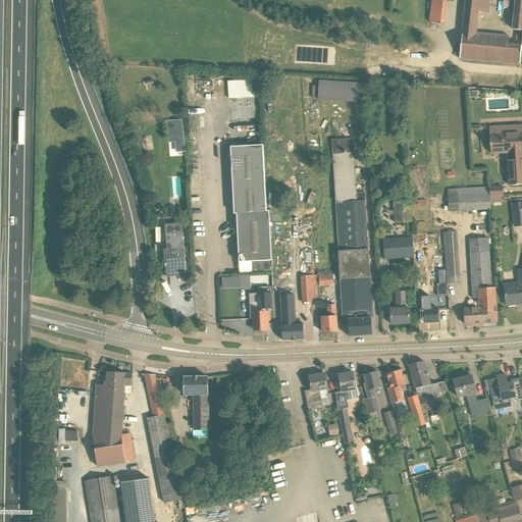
[(431,0),(429,21),(445,23),(447,0),(431,0)]
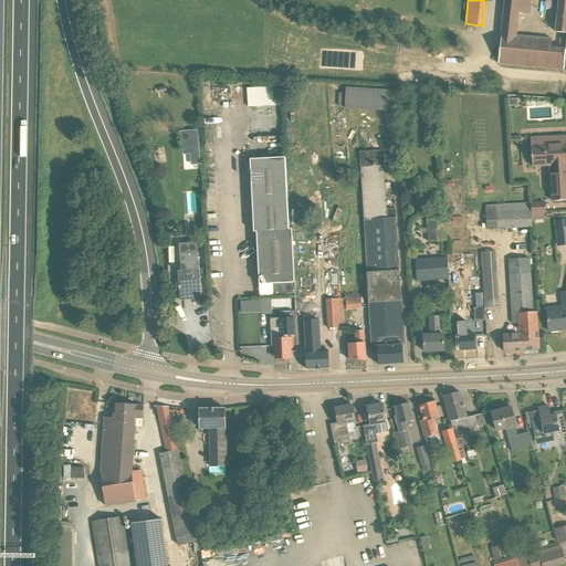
[(565,0),(505,0),(499,63),(564,70),(565,50),(552,49),(552,41),(552,39),(519,35),(521,12),(531,13),(532,0),(558,0),(555,32),(565,33),(565,0)]
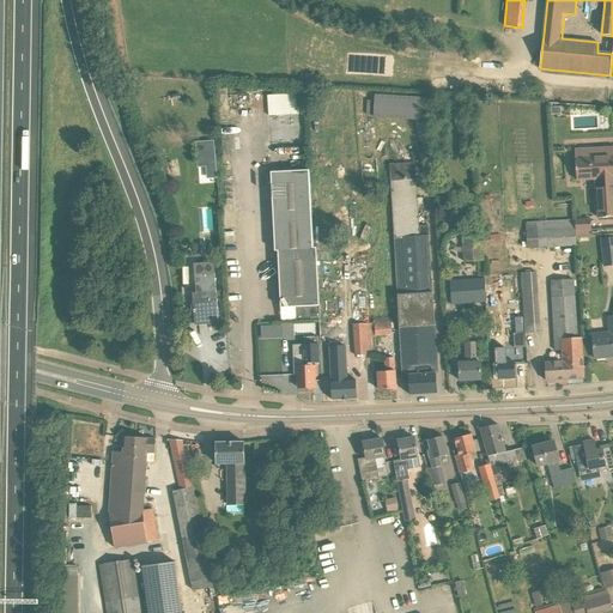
[(268,102),(269,116),(298,114),(297,93),(267,95),(268,102)]
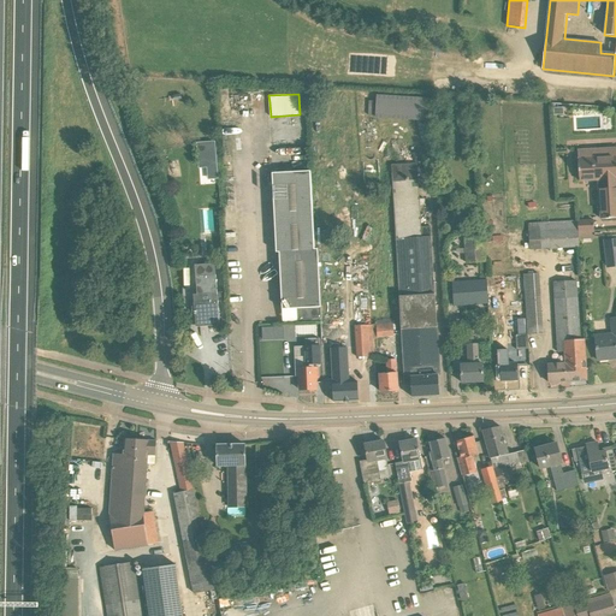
[(615,148),(597,149),(598,158),(579,159),(579,152),(580,152),(580,150),(578,150),(580,181),(597,179),(598,190),(599,190),(602,219),(615,218),(615,148)]
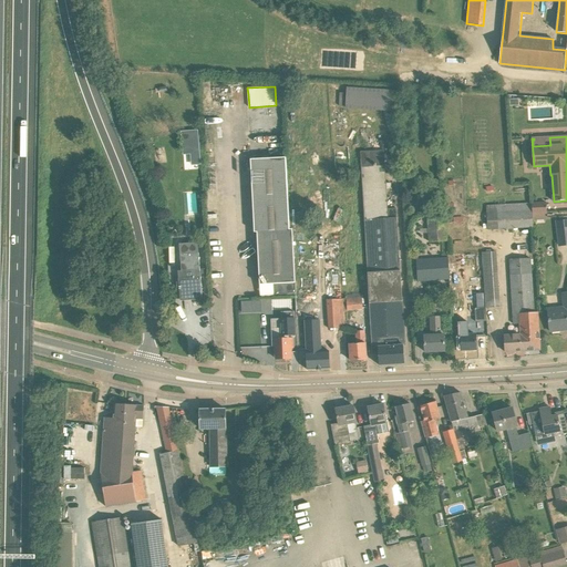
[(404,363),(404,362),(403,344),(406,344),(398,208),(388,208),(384,151),(361,152),(371,303),(372,348),(378,348),(379,366),(404,363)]
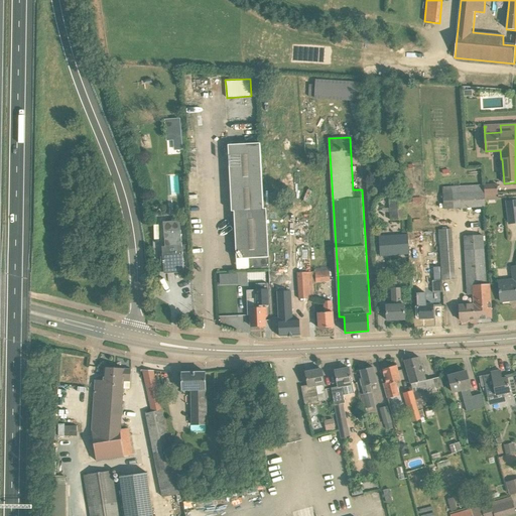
[(269,267),(266,209),(263,209),(260,143),(229,145),(232,212),(234,211),(237,259),(249,258),(249,268),(269,267)]
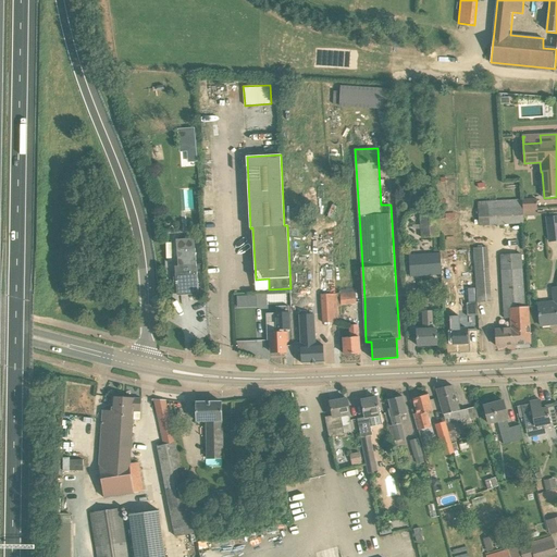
[(522,199),(523,210),(539,209),(537,198),(522,199)]
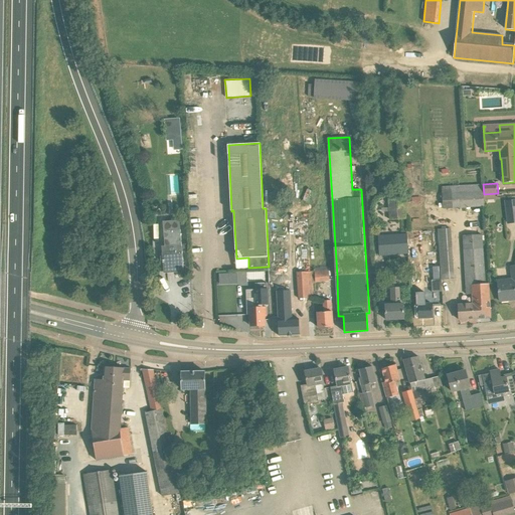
[(484,207),(484,194),(483,184),(451,186),(452,193),(443,194),(444,209),(484,207)]
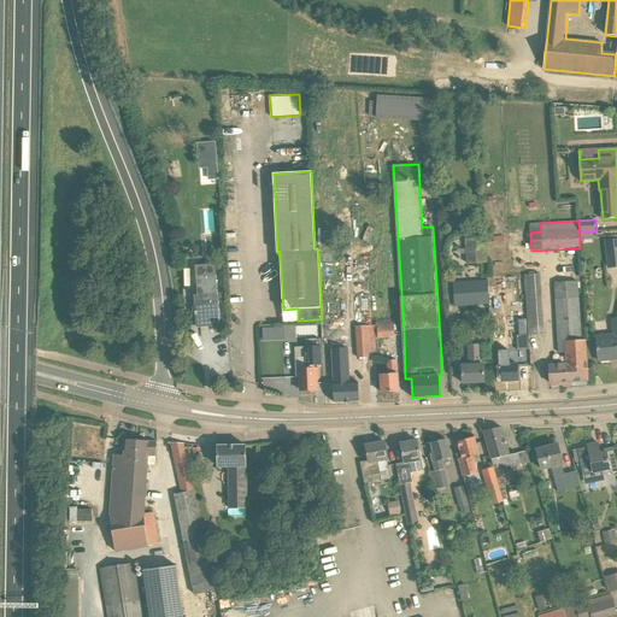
[(465,239),(466,264),(487,263),(485,233),(474,233),(475,238),(465,239)]
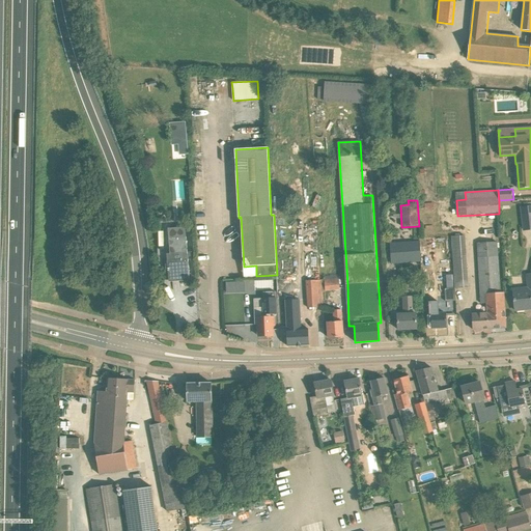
[(522,215),(523,230),(526,230),(530,229),(530,215),(523,215),(522,215)]
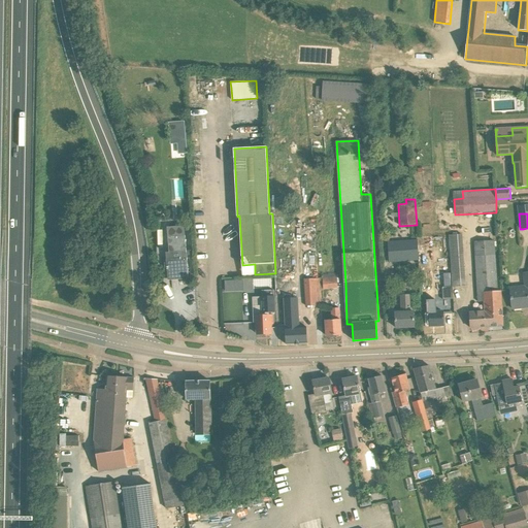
[(169,278),(188,276),(185,236),(168,237),(169,252),(166,253),(169,278)]
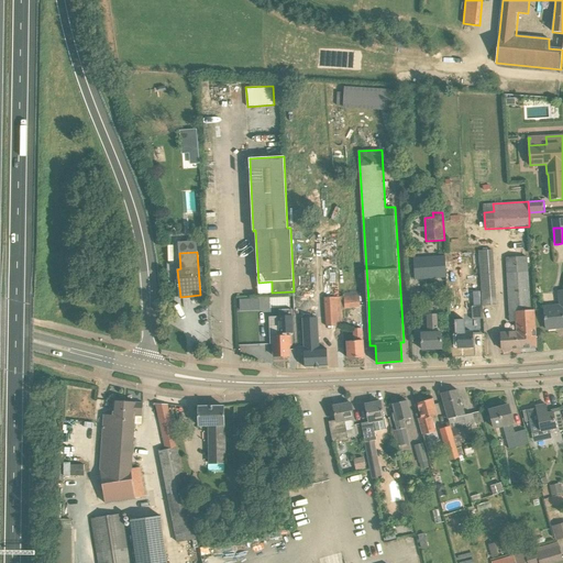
[(445,256),(414,258),(415,279),(446,277),(445,256)]
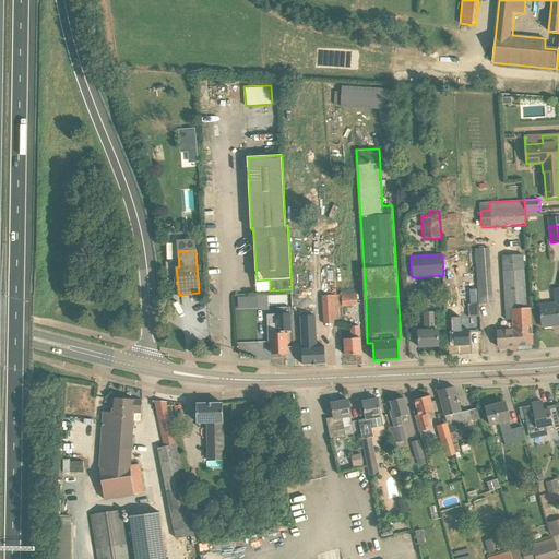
[(533,345),(532,334),(531,308),(527,308),(524,263),(524,254),(502,256),(507,320),(512,320),(513,326),(521,326),(522,336),(518,337),(518,346),(533,345)]
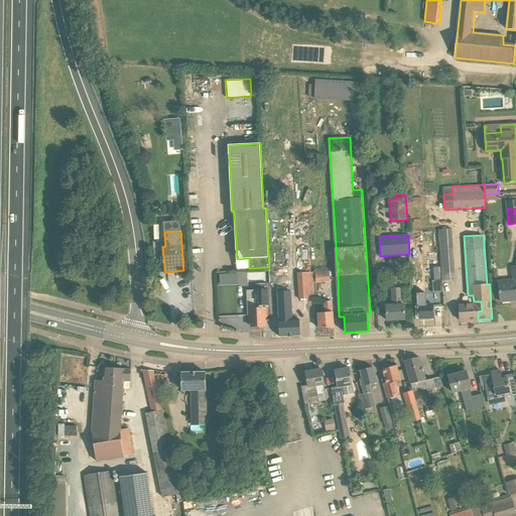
[(331,282),(331,266),(319,267),(319,268),(315,268),(315,282),(331,282)]
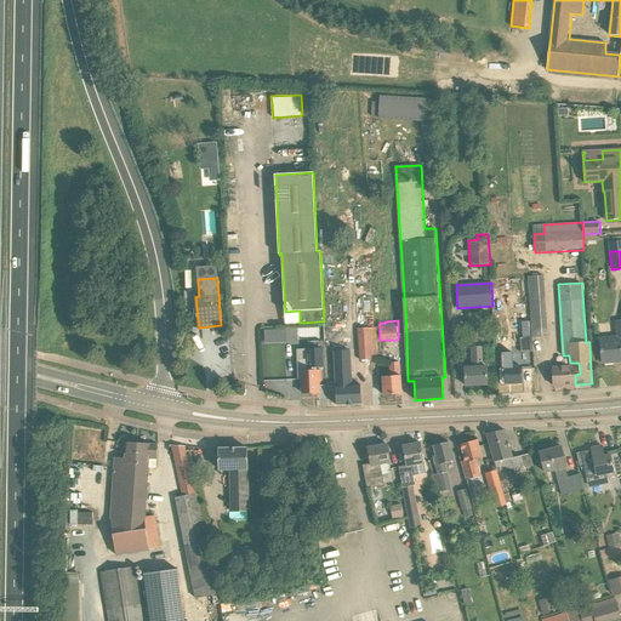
[(599,337),(602,351),(602,363),(620,360),(620,322),(615,323),(616,336),(599,337)]
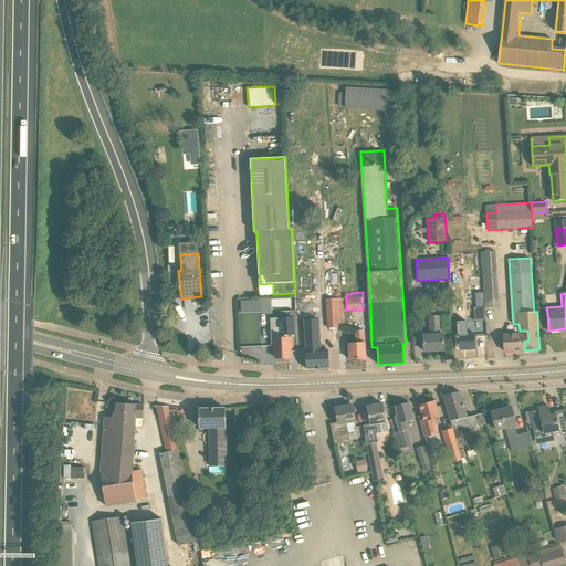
[(241,313),(251,312),(251,301),(241,302),(241,313)]
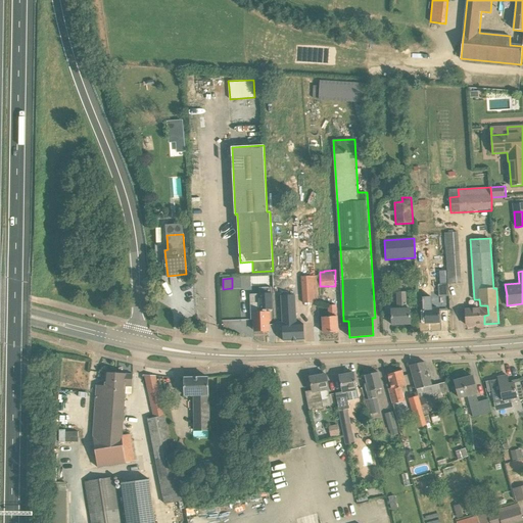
[(439,297),(448,296),(449,296),(448,284),(447,284),(442,284),(438,285),(439,297)]
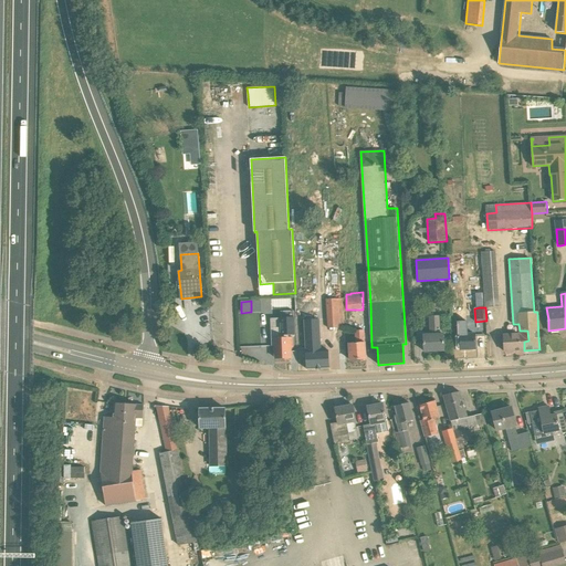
[(329,368),(328,349),(323,350),(318,310),(304,312),(307,369),(329,368)]
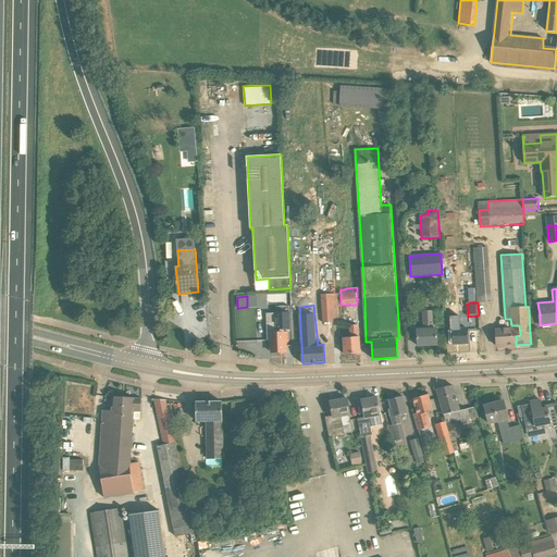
[(287,342),(287,333),(289,333),(288,306),(276,307),(277,333),(270,333),(271,353),(286,351),(286,342),(287,342)]
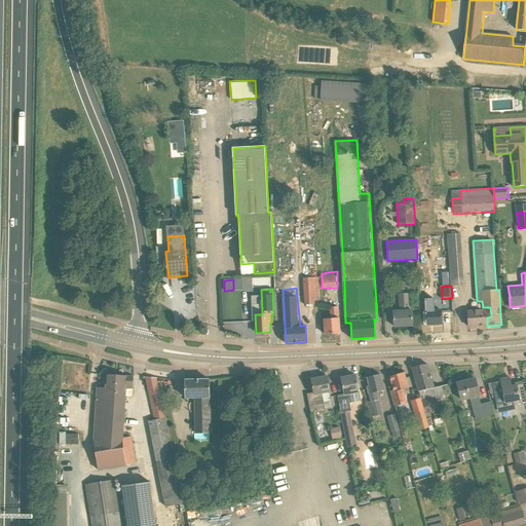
[(413,326),(412,309),(409,310),(409,294),(398,294),(399,310),(393,310),(395,327),(413,326)]
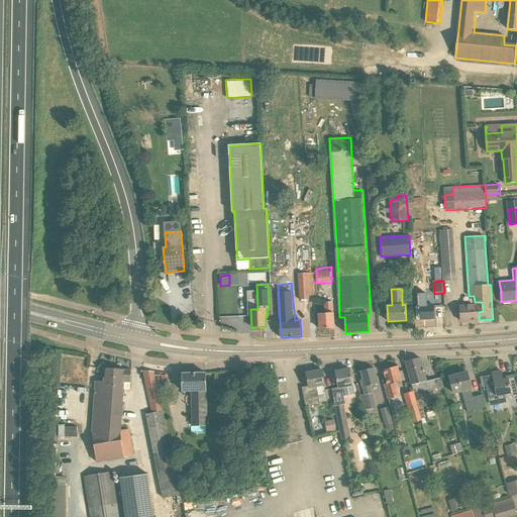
[(434,319),(434,304),(427,304),(427,296),(419,297),(421,319),(434,319)]
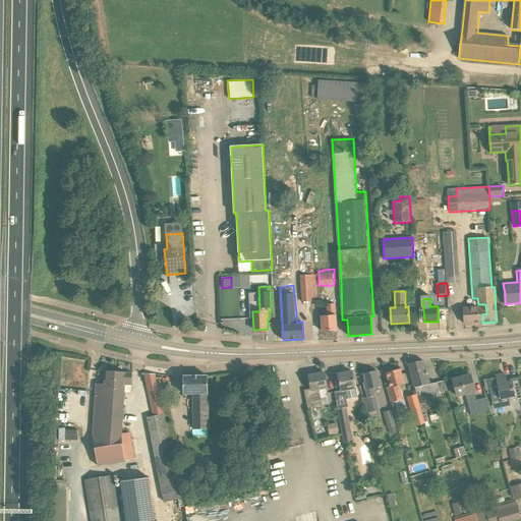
[(337,331),(337,321),(335,304),(328,304),(328,315),(322,315),(323,332),(337,331)]
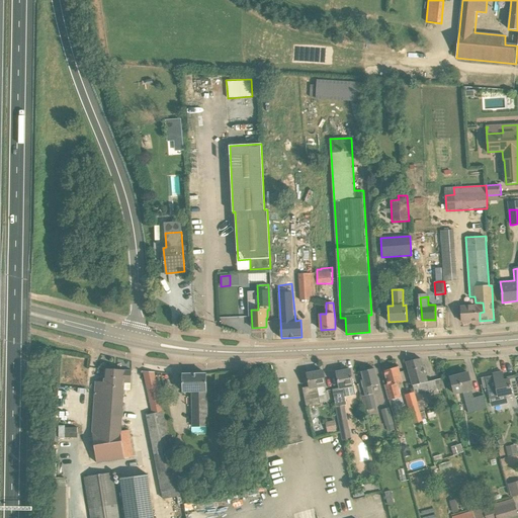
[(461,322),(480,321),(480,313),(484,312),(483,303),(476,303),(476,306),(460,307),(461,322)]
